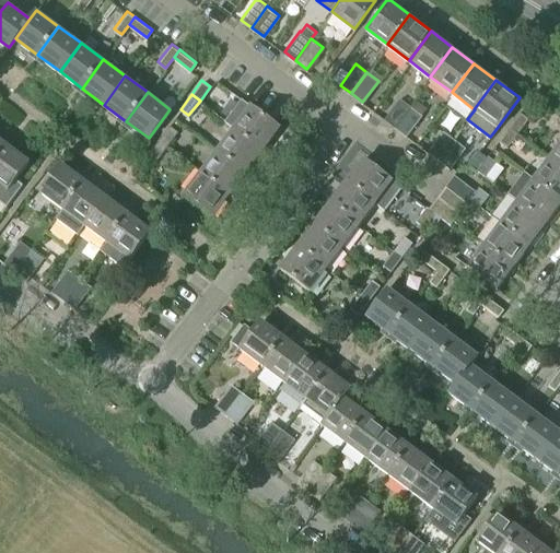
[(394,126),(409,104),(399,96),(384,117),(394,126)]
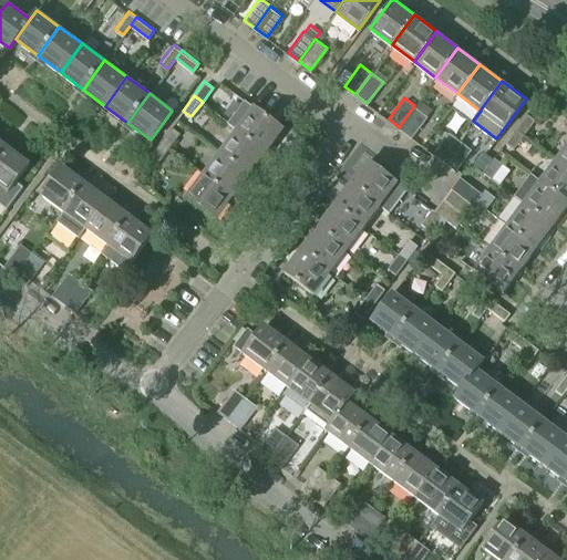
[(245,99),(228,121),(237,127),(267,149),(284,127),(245,99)]
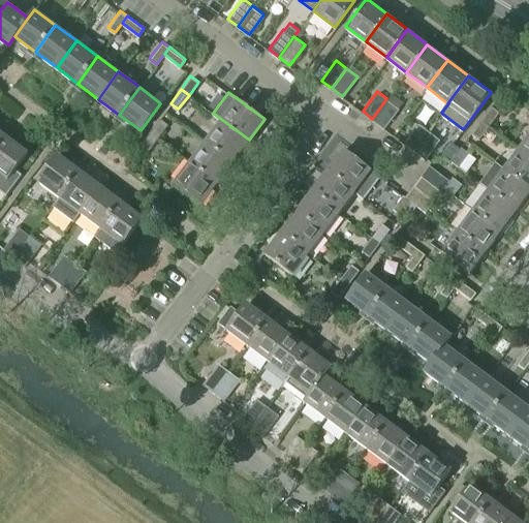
[(403,100),(394,93),(389,99),(386,98),(372,119),(383,127),(398,106),(403,100)]
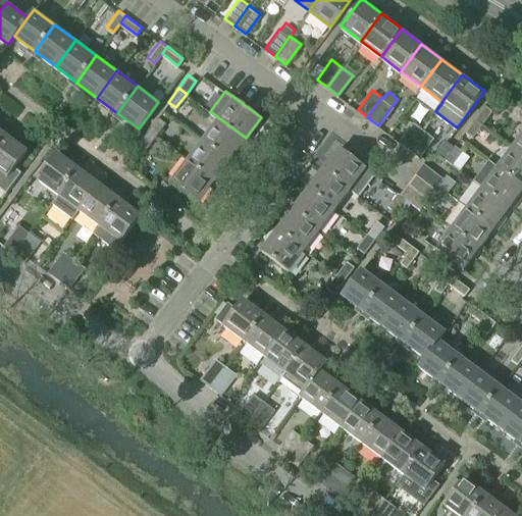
[(476,116),(483,121),(492,109),(485,104),(476,116)]
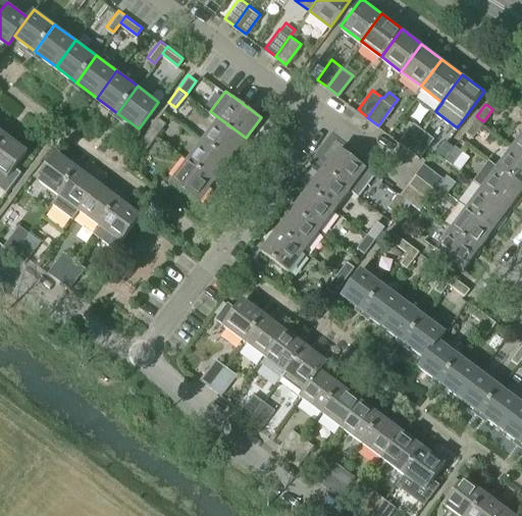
[(148,129),(156,134),(166,121),(158,115),(148,129)]
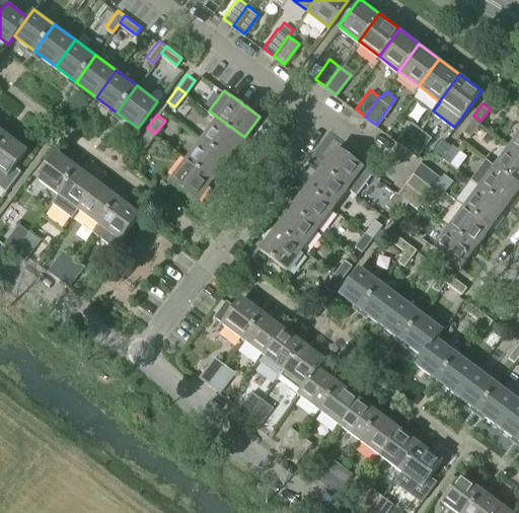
[(470,135),(480,121),(473,116),(462,130),(470,135)]
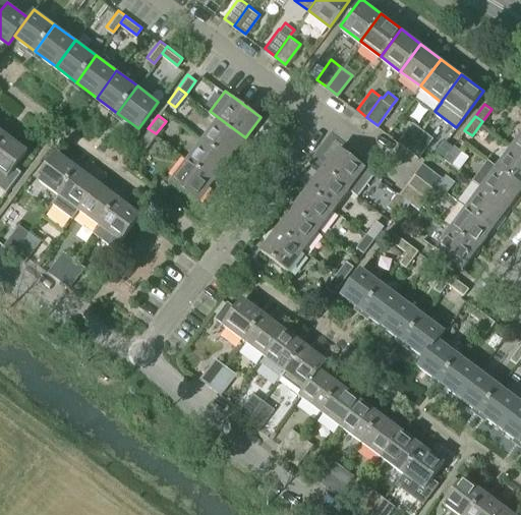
[(218,117),(203,136),(230,157),(245,137),(218,117)]
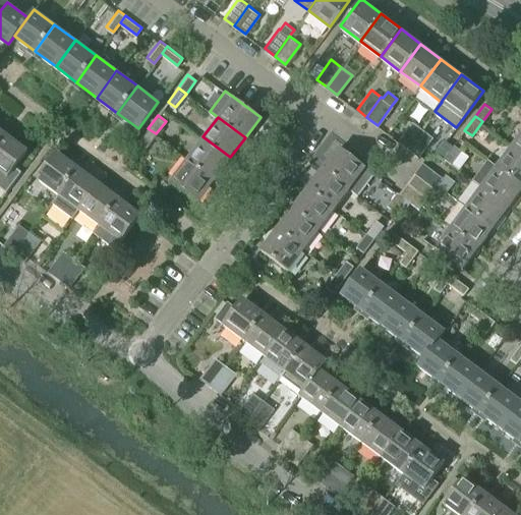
[(407,148),(422,127),(411,120),(397,139),(407,148)]
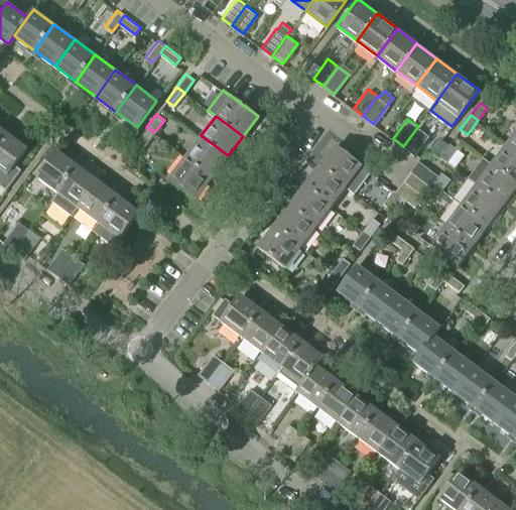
[(418,126),(403,146),(414,153),(428,134),(418,126)]
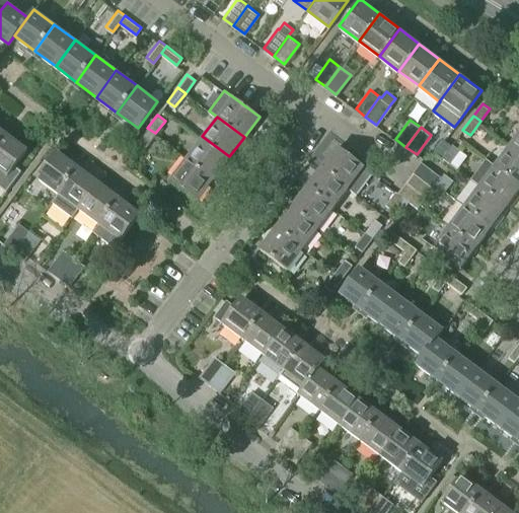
[(145,147),(155,133),(147,128),(137,141),(145,147)]
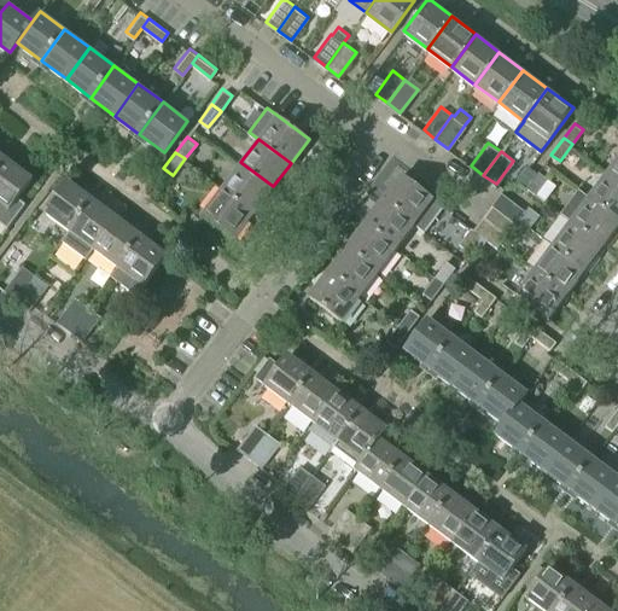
[(9,158),(0,169),(0,219),(7,225),(6,226),(7,227),(25,202),(18,196),(33,176),(9,158)]
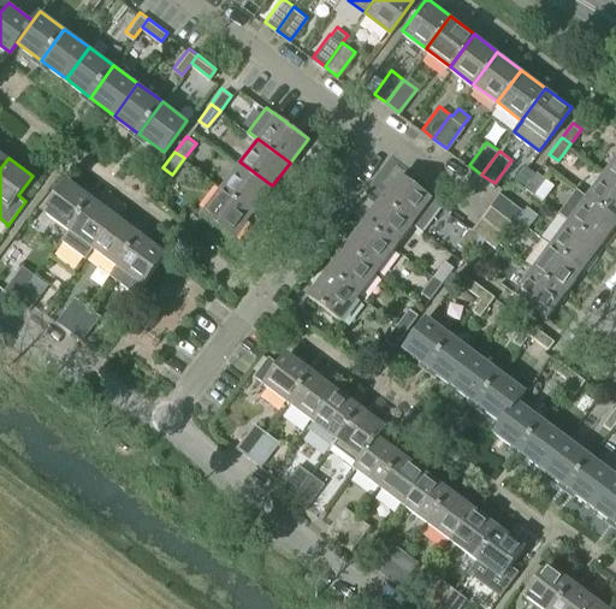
[(240,161),(221,185),(254,210),(272,185),(240,161)]
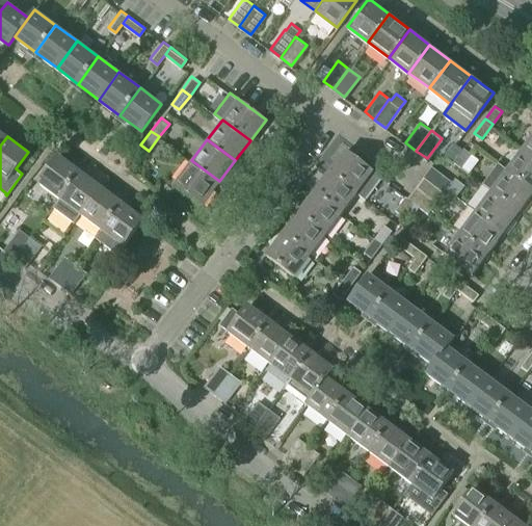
[(460,166),(472,152),(464,147),(453,160),(460,166)]
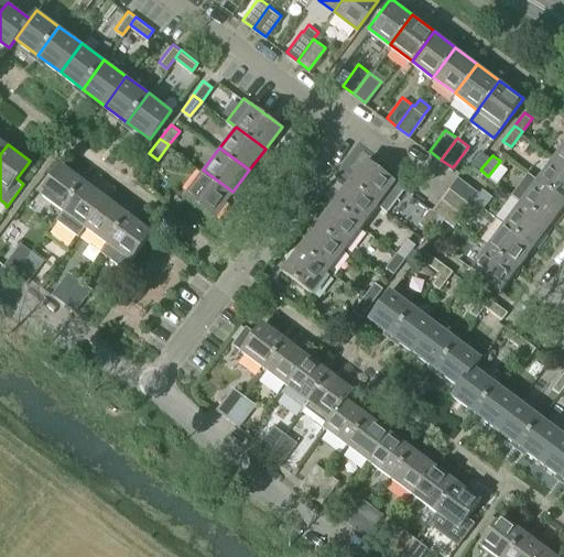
[(563,162),(554,155),(539,177),(563,196),(563,162)]
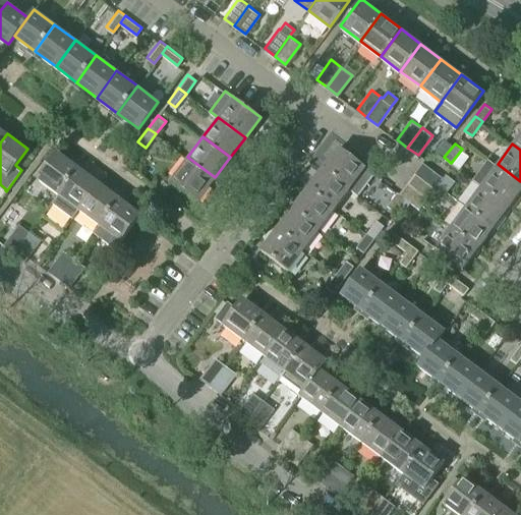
[(338,147),(323,167),(350,187),(349,187),(357,193),(379,166),(352,146),(346,153),(338,147)]
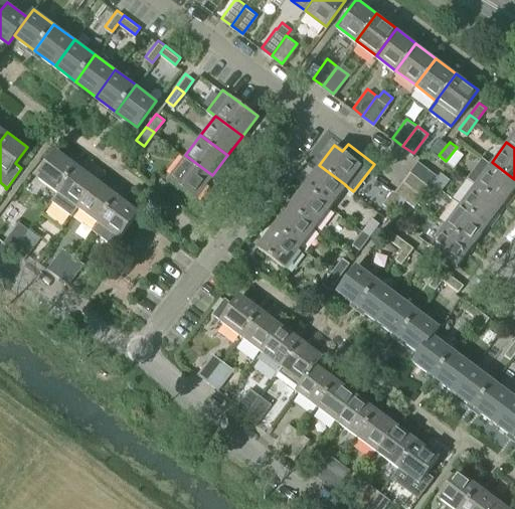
[(55,148),(36,175),(57,191),(77,165),(55,148)]
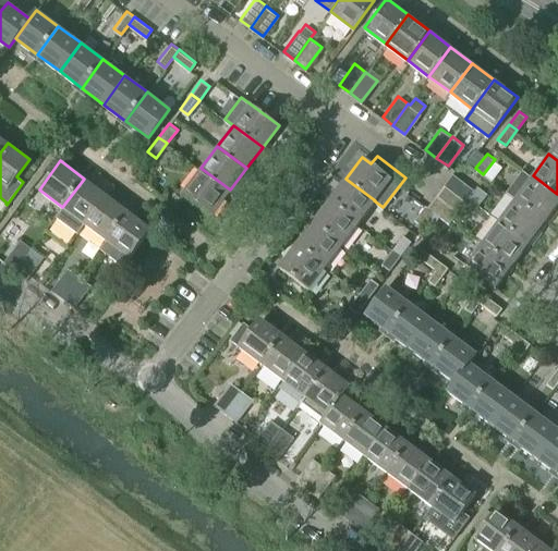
[(201,168),(183,192),(213,213),(230,190),(201,168)]
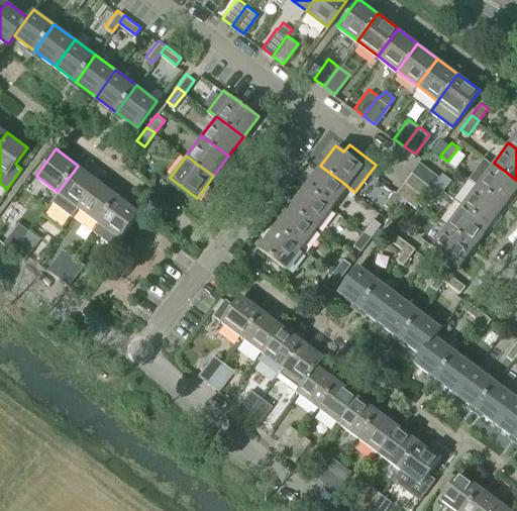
[(478,184),(505,204),(516,188),(516,180),(494,163),(486,157),(470,178),(478,184)]
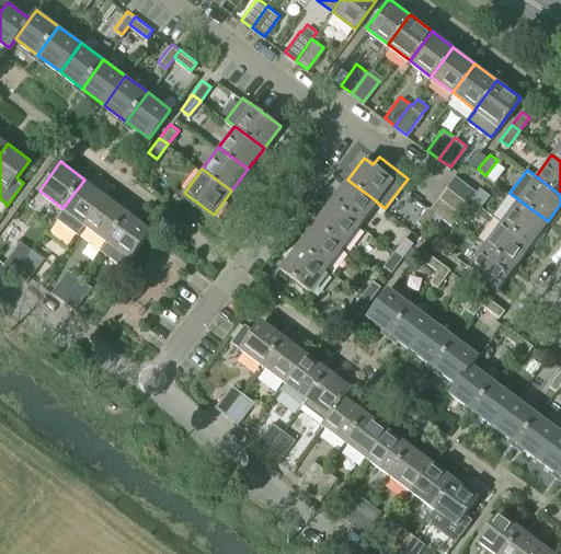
[(468,200),(471,196),(476,189),(454,174),(447,184),(468,200)]
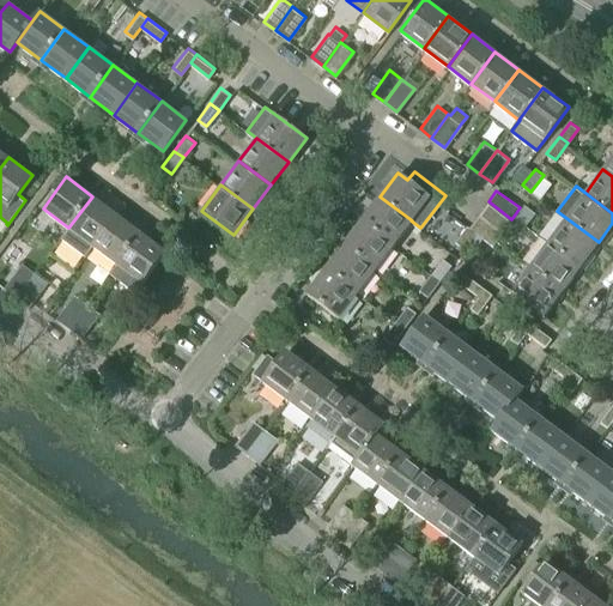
[(68,228),(61,236),(85,254),(92,246),(116,214),(92,197),(68,228)]
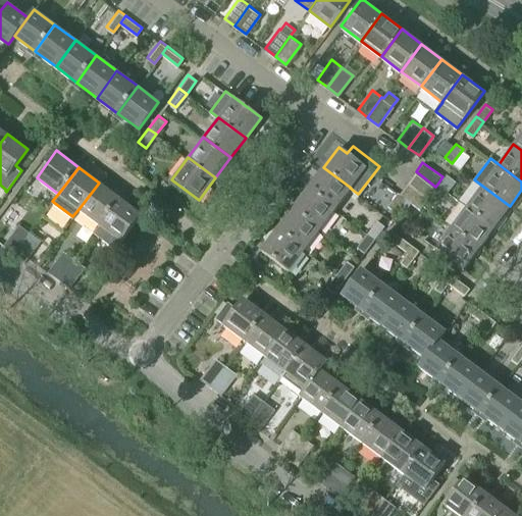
[(350,188),(351,188),(323,167),(308,188),(335,208),(350,188)]
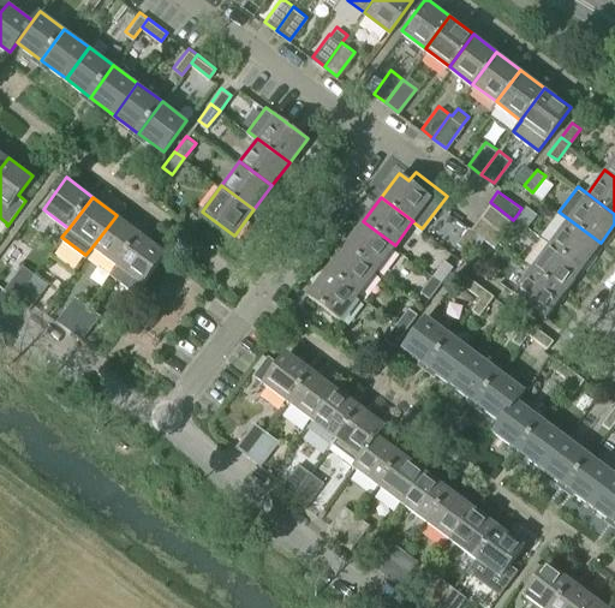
[(503,232),(513,220),(490,202),(481,215),(503,232)]
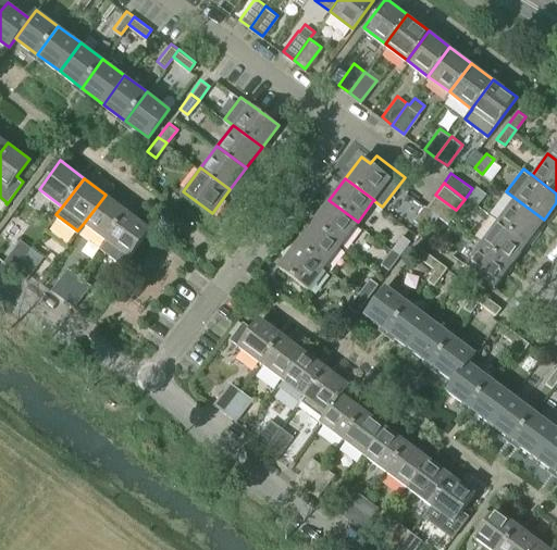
[(106,195),(84,223),(107,239),(127,211),(106,195)]
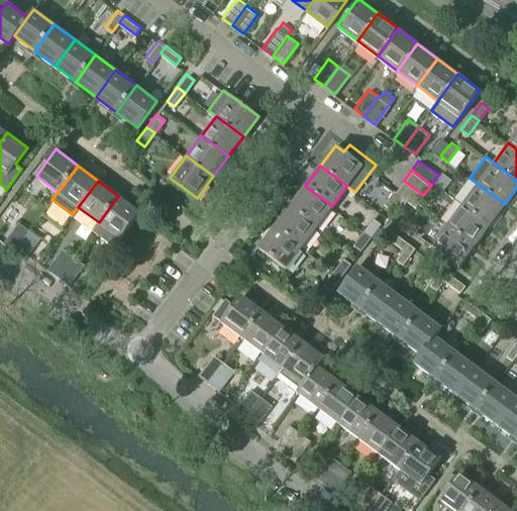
[(415,206),(423,195),(404,181),(396,191),(401,195),(415,206)]
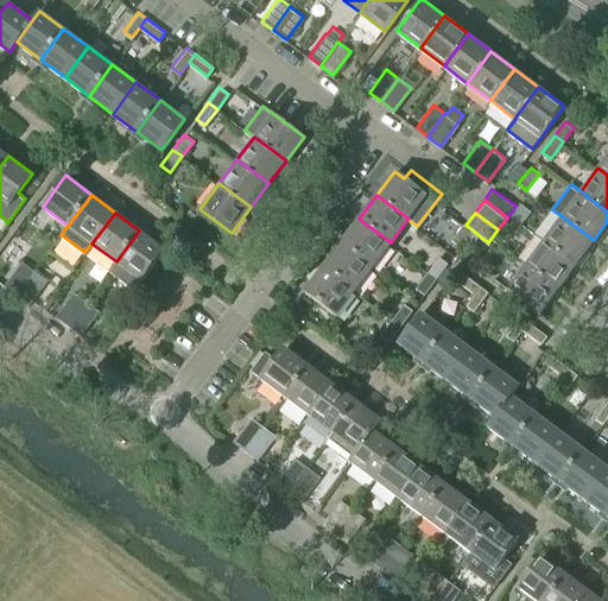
[(545,239),(577,263),(594,240),(562,216),(545,239)]
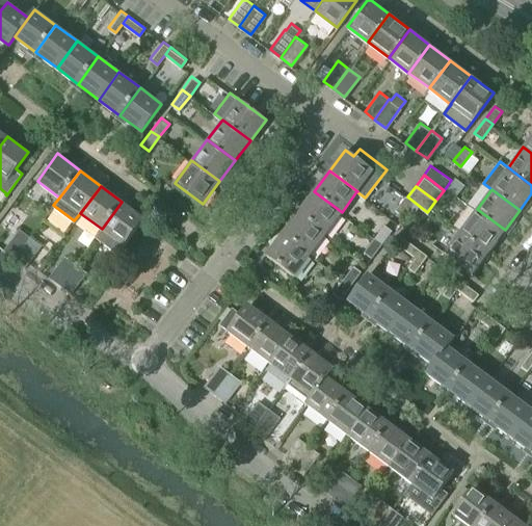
[(326,233),(342,212),(314,191),(298,212),(326,233)]
